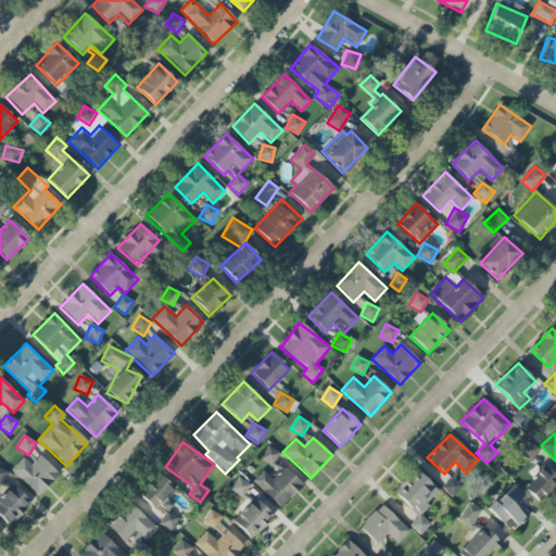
[(539,449),(528,443),(522,457),(532,462),(539,449)]
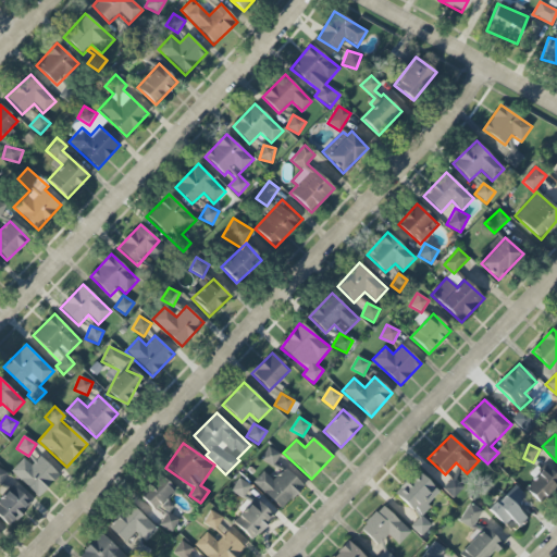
[(260,459),(272,467),(280,454),(268,447),(260,459)]
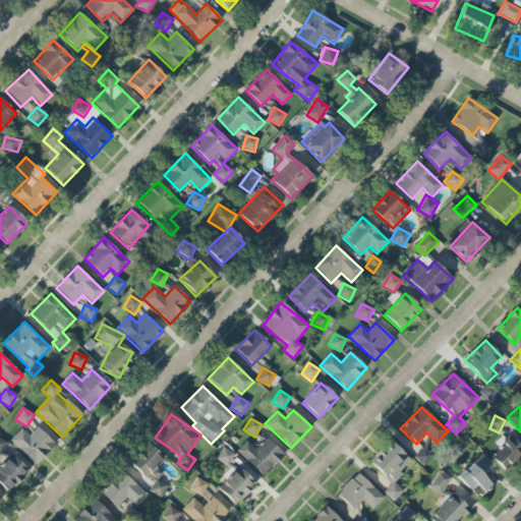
[(21,428),(10,441),(36,465),(55,445),(38,427),(30,436),(21,428)]
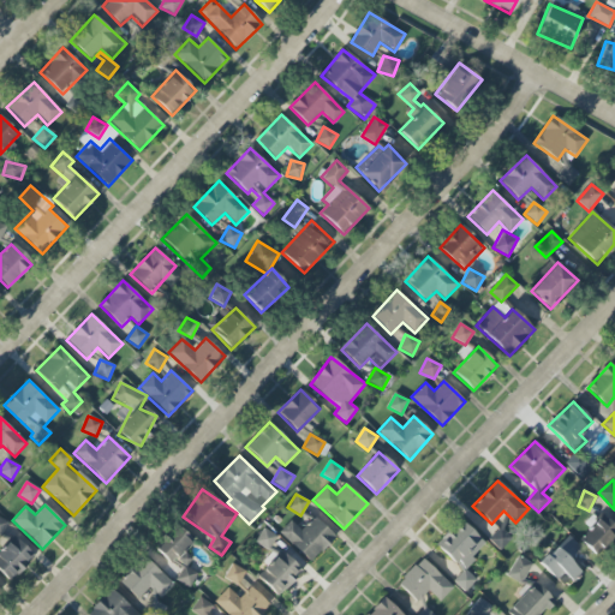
[(597,555),(614,532),(614,512),(609,508),(581,543),(597,555)]
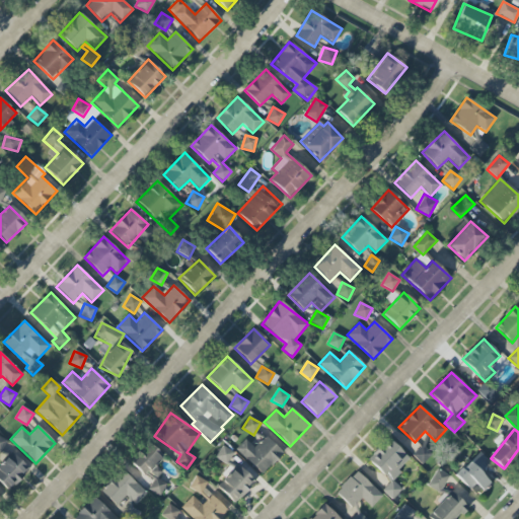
[(254,448),(245,439),(235,450),(263,474),(283,453),(265,436),(254,448)]
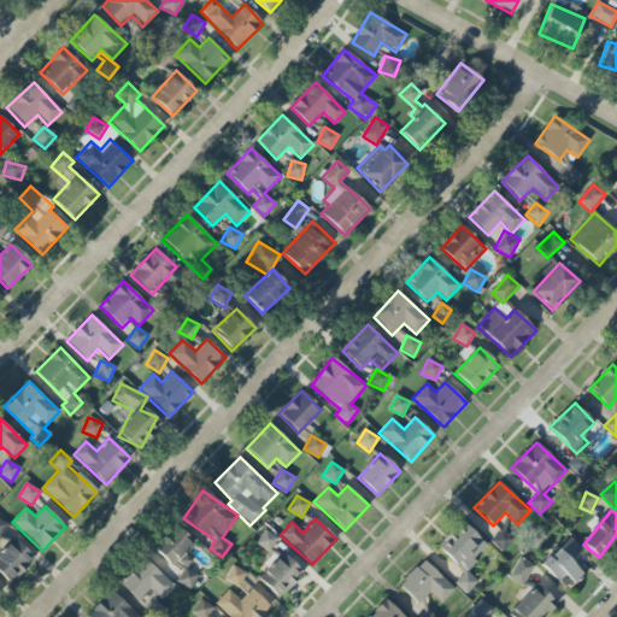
[(466,594),(477,582),(465,570),(488,546),(463,522),(438,547),(464,573),(454,582),(466,594)]
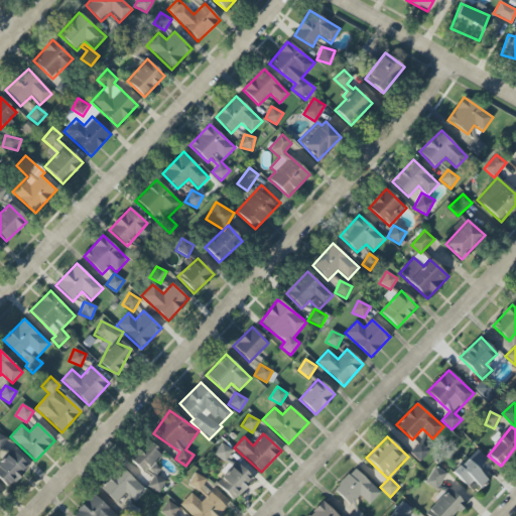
[(165,481),(157,476),(161,468),(155,465),(162,453),(139,441),(128,464),(152,476),(147,487),(159,493),(165,481)]
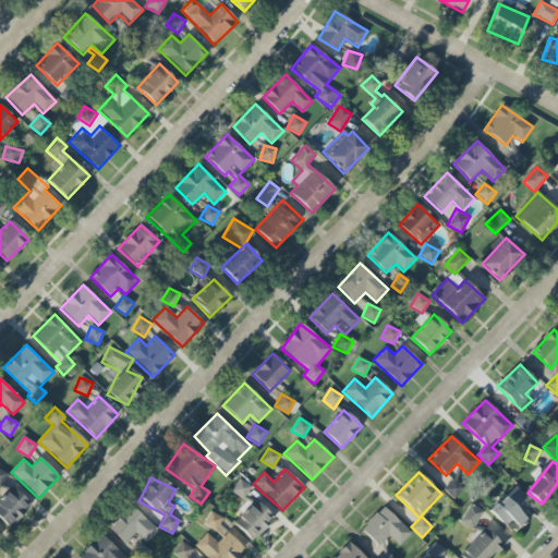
[(455,477),(443,489),(453,500),(465,487),(455,477)]
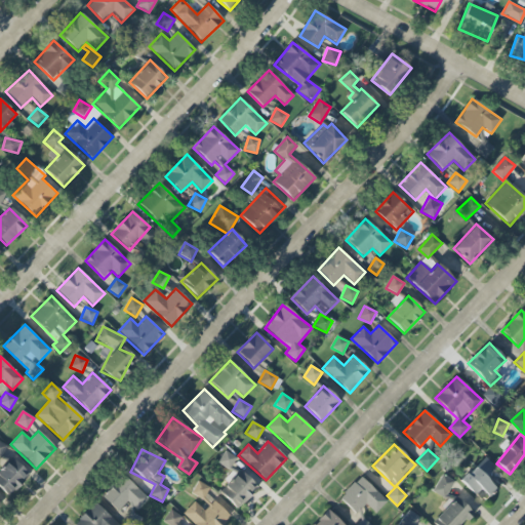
[(217,463),(229,470),(236,457),(225,451),(217,463)]
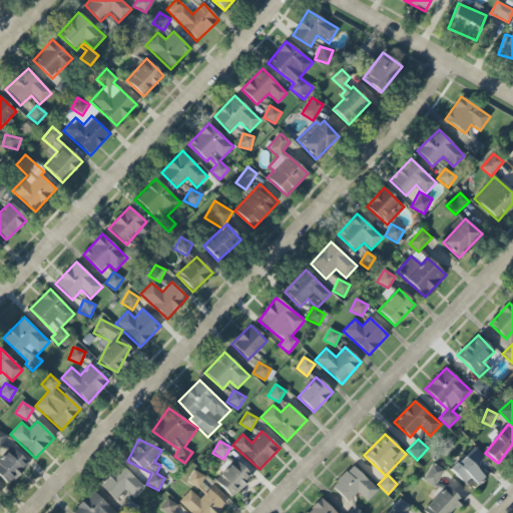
[(465,484),(471,478),(478,485),(486,478),(474,466),(484,457),(474,447),(450,470),(465,484)]
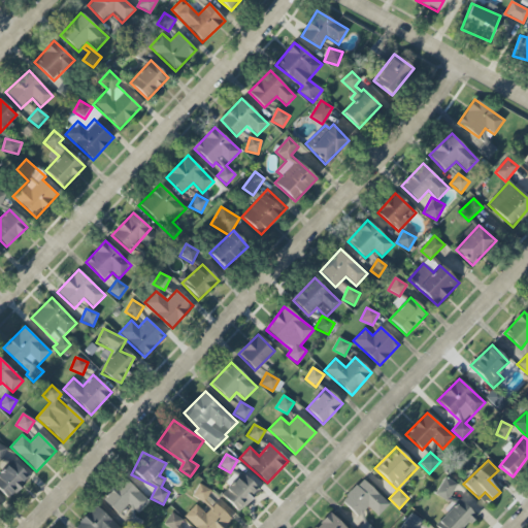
[(30,479),(21,468),(14,474),(6,465),(0,471),(0,491),(8,499),(30,479)]
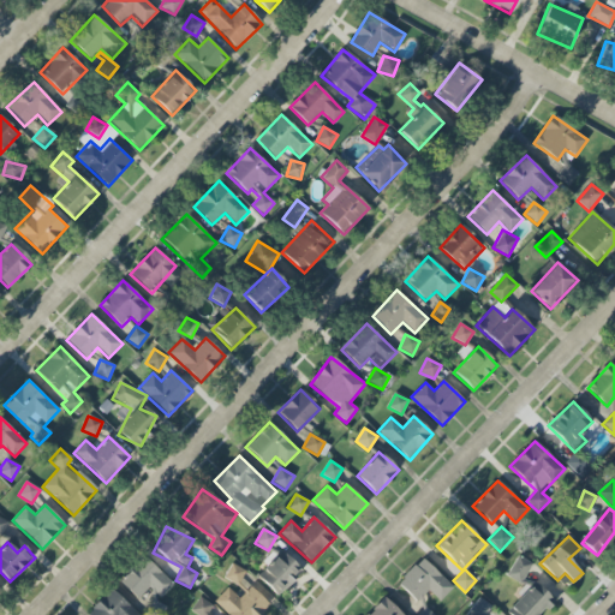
[(278,597),(303,571),(282,551),(257,578),(278,597)]
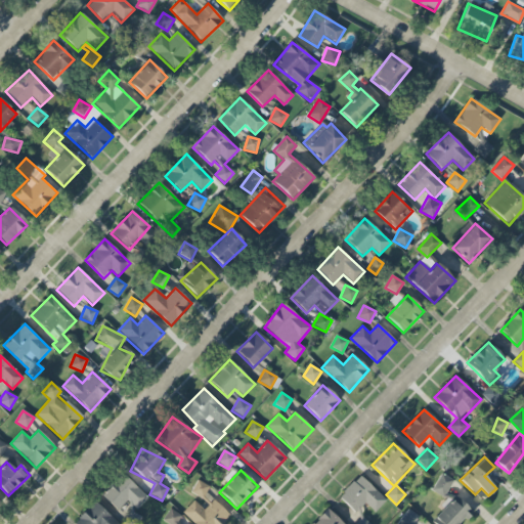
[(148,497),(122,474),(101,496),(118,512),(128,501),(137,510),(148,497)]
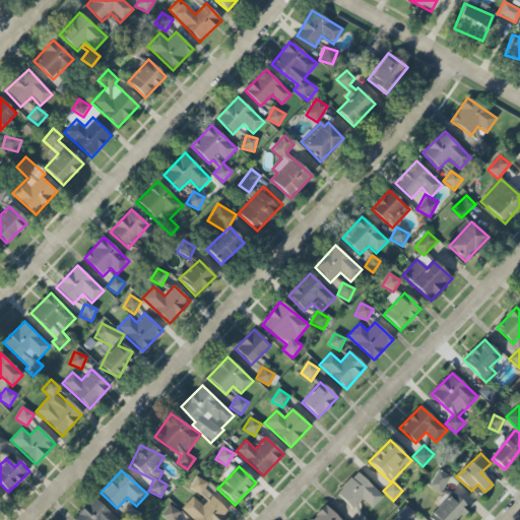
[(450,476),(438,470),(429,486),(440,494),(450,476)]
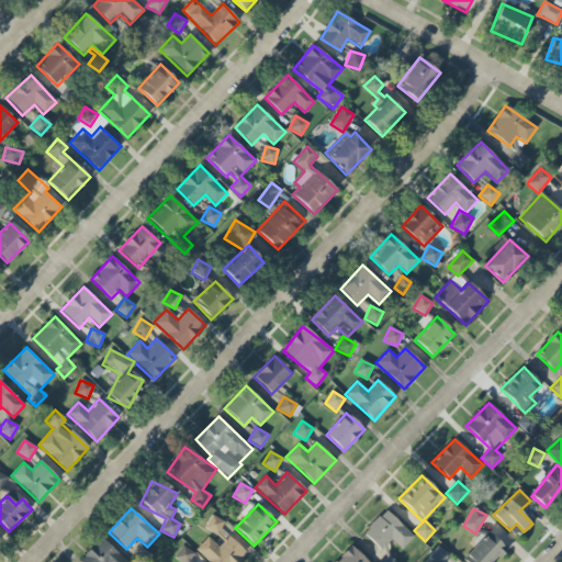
[(363,534),(381,550),(391,539),(402,550),(414,537),(385,509),(363,534)]
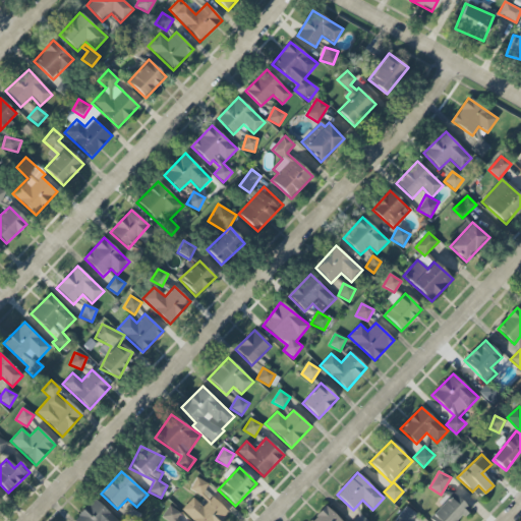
[(201,496),(208,483),(196,477),(190,489),(201,496)]
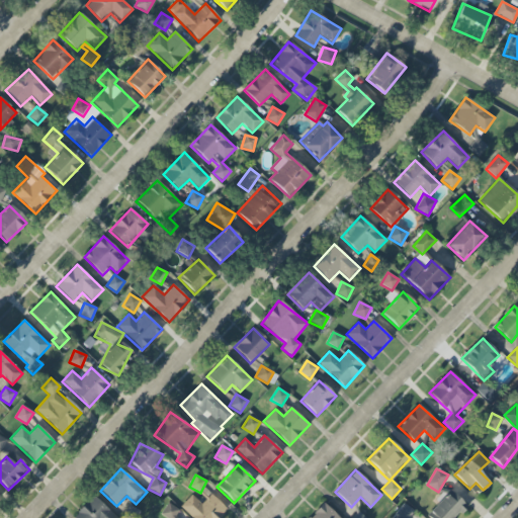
[(429,517),(456,517),(467,507),(451,491),(426,515),(429,517)]
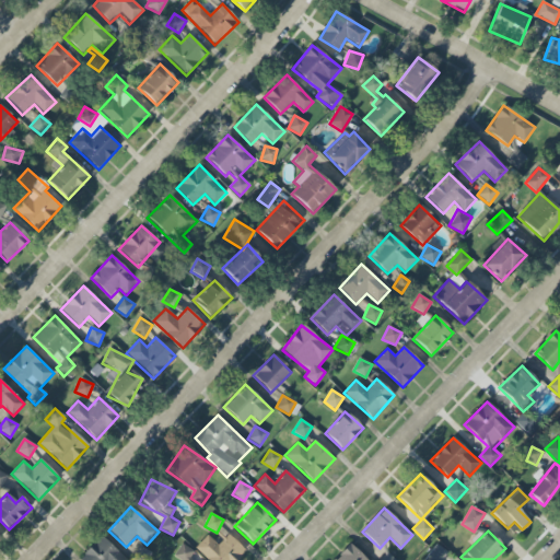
[(217,545),(208,535),(196,546),(208,559),(237,559),(246,552),(229,534),(217,545)]
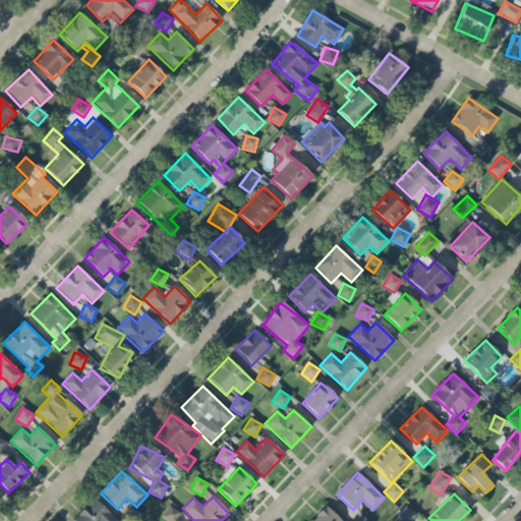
[(117,520),(94,499),(73,520),(117,520)]
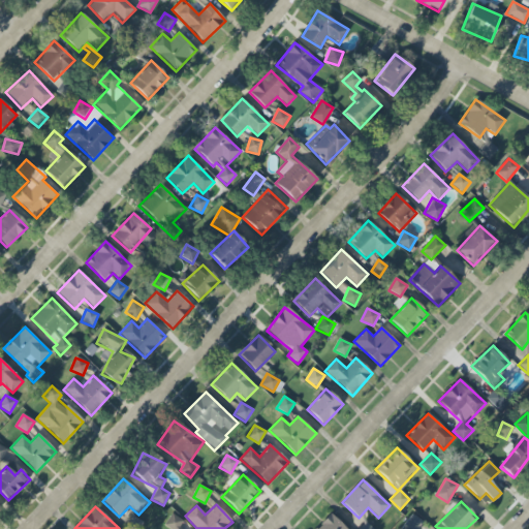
[(178,528),(184,521),(173,514),(162,528),(163,528),(178,528)]
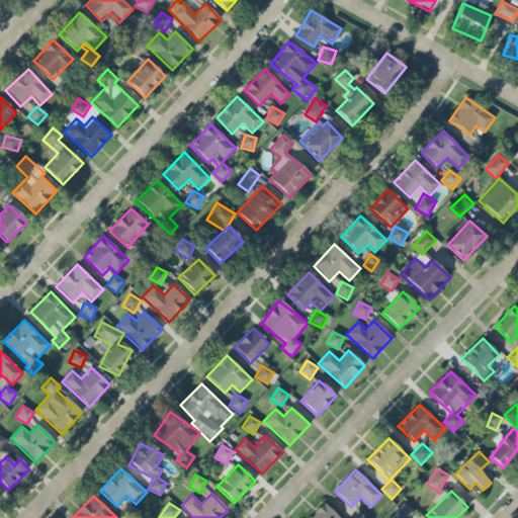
[(340,517),(324,503),(310,517),(340,517)]
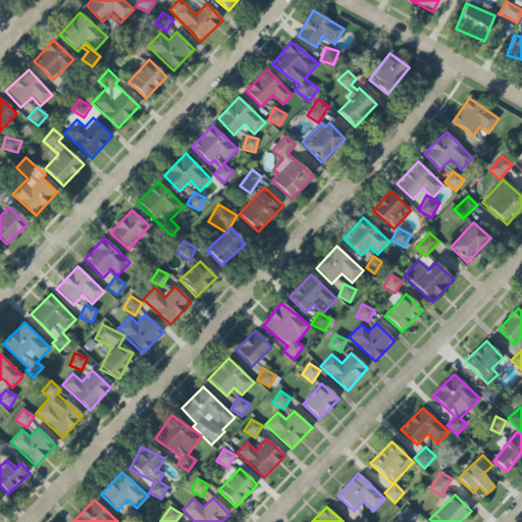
[(397,521),(412,521),(417,515),(407,507),(396,521),(397,521)]
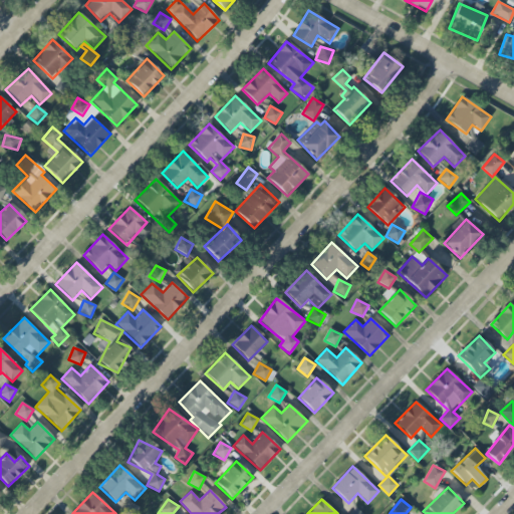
[(135,513),(138,506),(125,501),(120,513),(135,513)]
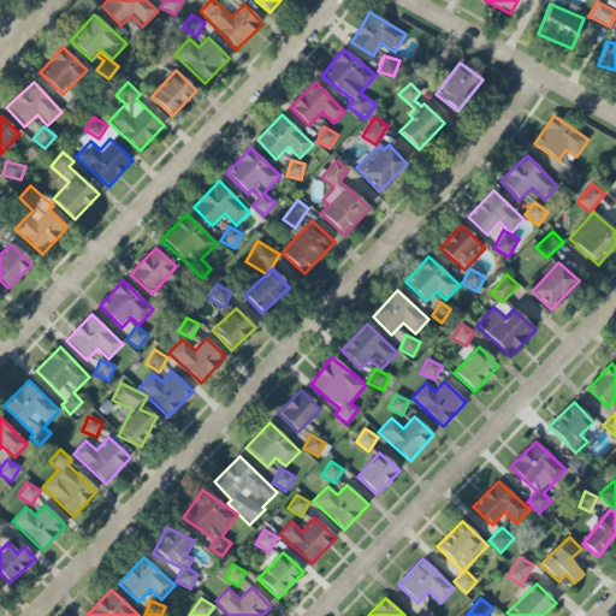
[(410,615),(434,615),(421,603),(410,615)]
